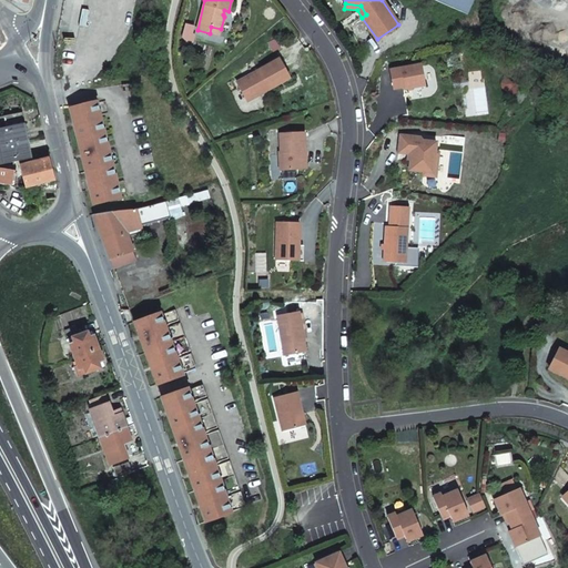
[(211,27),(210,33),(219,36),(221,29),(211,27)]
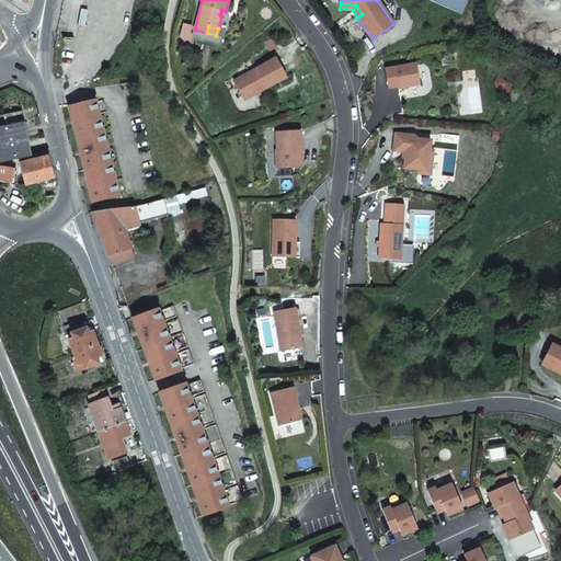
[(235,81),(242,96),(265,83),(267,88),(286,77),(276,58),(235,81)]
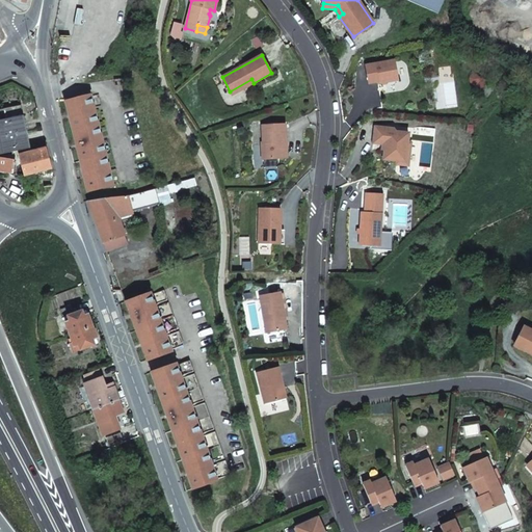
[(378,83),(398,80),(395,60),(365,65),(369,83),(377,82),(378,83)]
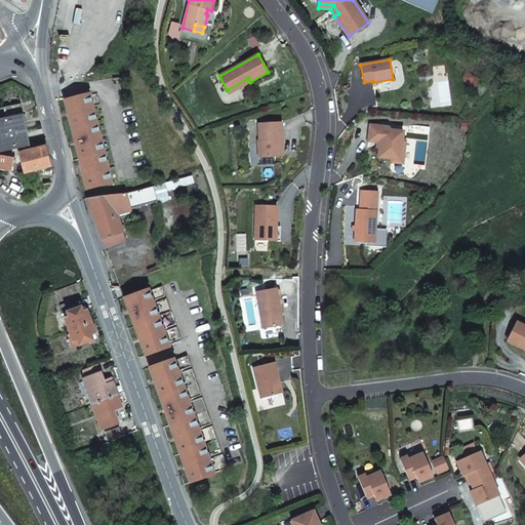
[(114,85),(105,87),(107,93),(115,91),(114,85)]
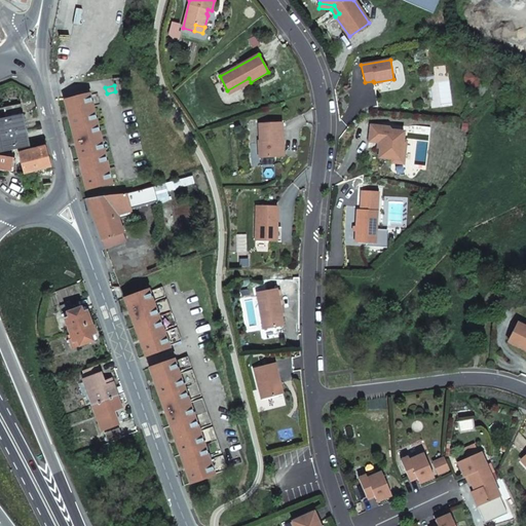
[(89,94),(65,100),(86,189),(112,183),(89,94)]
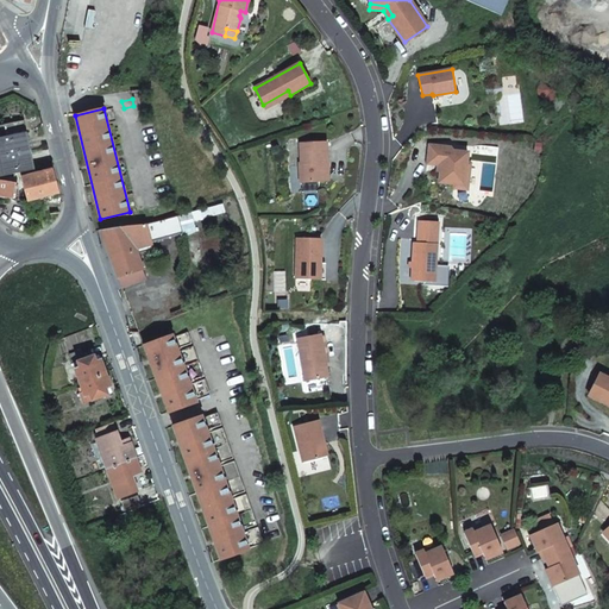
[(0,137),(27,132),(25,120),(0,125),(0,137)]
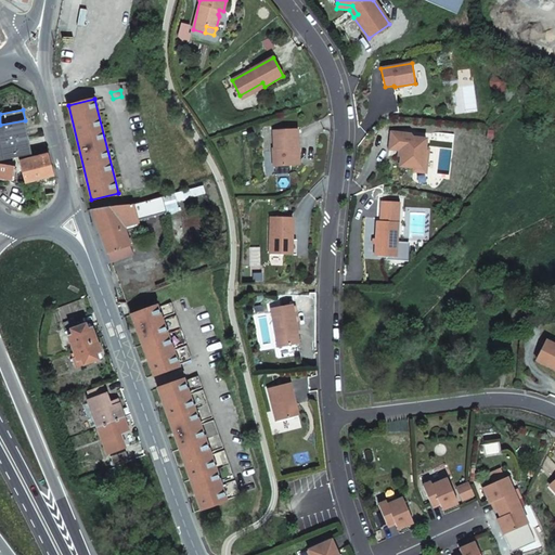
[(25,120),(0,125),(0,157),(1,162),(16,157),(31,154),(25,120)]
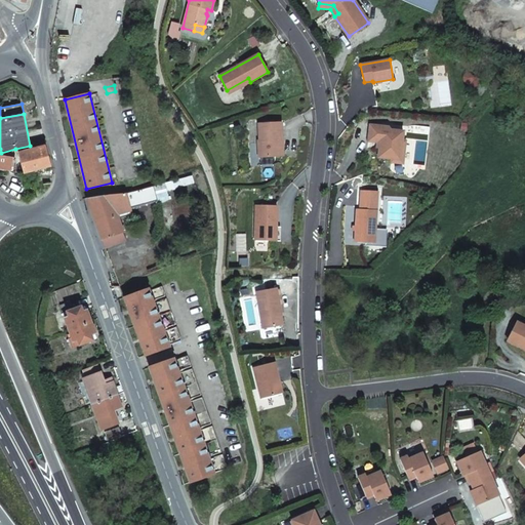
[(282,122),(258,123),(260,158),(283,157),(282,122)]
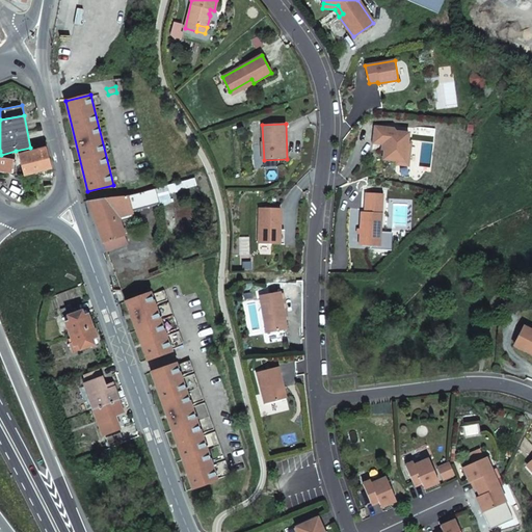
[(375,127),(373,143),(382,144),(384,144),(384,150),(383,159),(397,161),(396,164),(408,165),(409,155),(406,154),(407,142),(408,133),(397,132),(394,129),(375,127)]
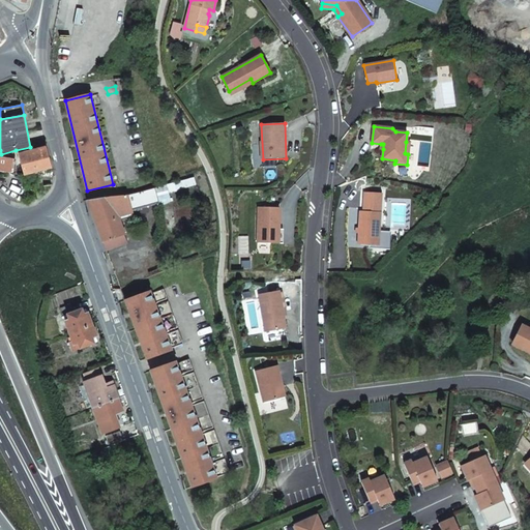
[(129,145),(120,147),(122,154),(130,152),(129,145)]
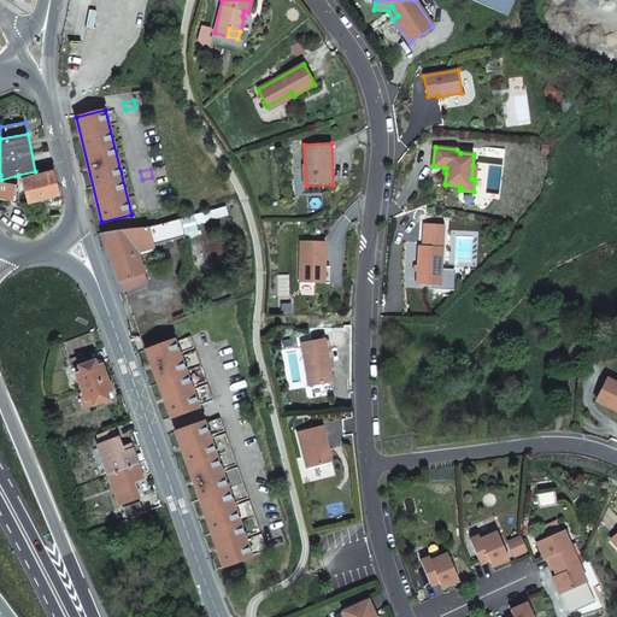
[(28,204),(60,195),(54,171),(22,181),(28,204)]
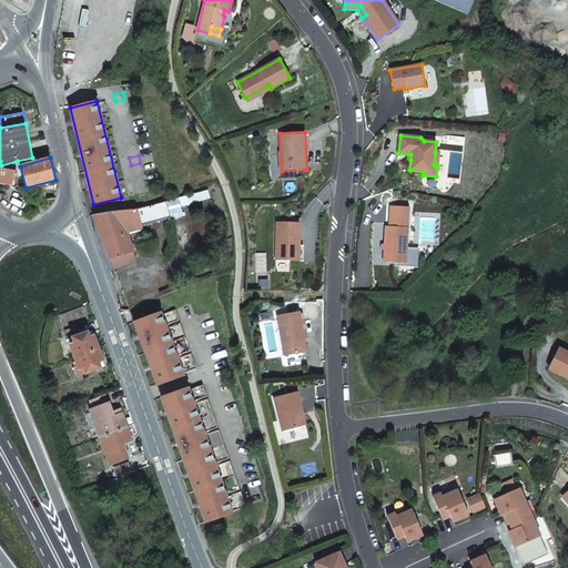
[(0,183),(12,185),(14,170),(0,168),(0,183)]
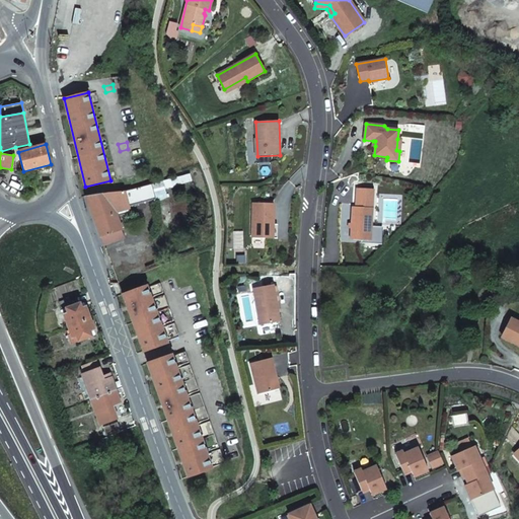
[(130,206),(156,196),(150,181),(124,191),(130,206)]
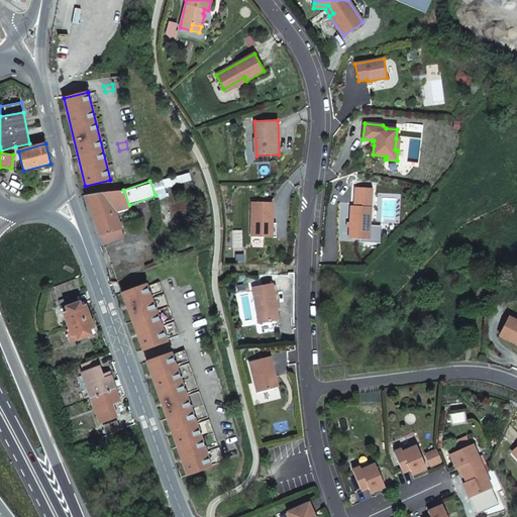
[(372,189),(355,188),(354,206),(350,206),(348,238),(370,239),(372,189)]
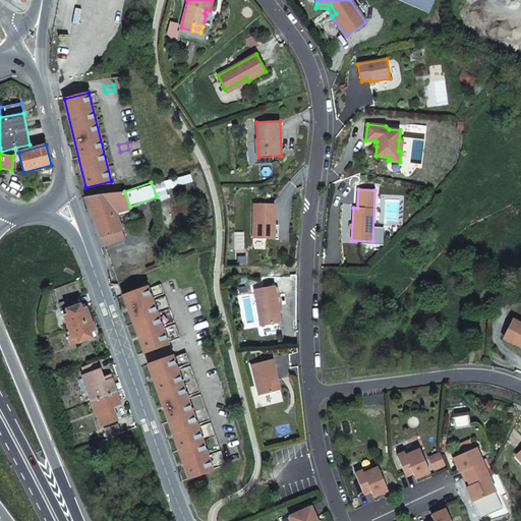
[(95,220),(116,212),(116,213),(129,208),(130,207),(124,191),(109,192),(87,196),(95,220)]
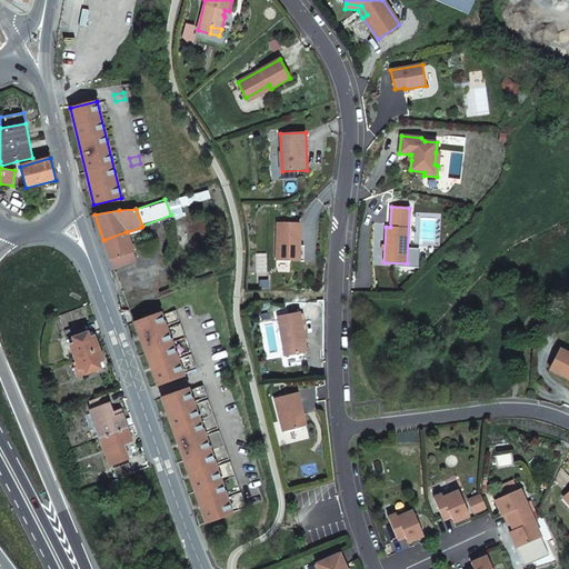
[(300,223),(278,222),(277,261),(298,261),(298,246),(299,246),(300,223)]
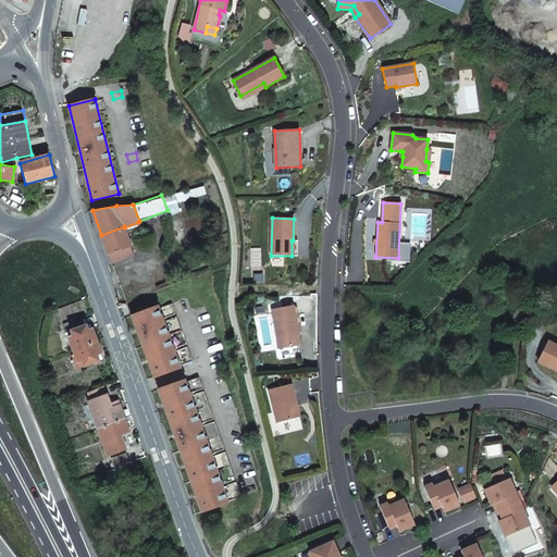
[(131,246),(124,227),(124,226),(101,235),(108,254),(130,246),(131,246)]
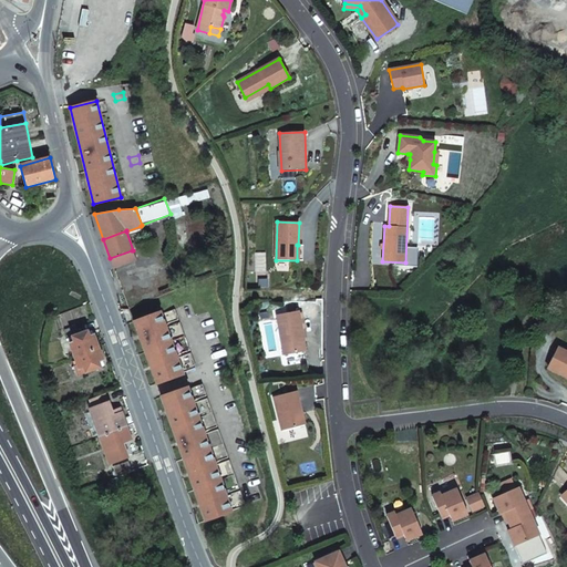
[(132,250),(110,258),(113,268),(135,259),(132,250)]
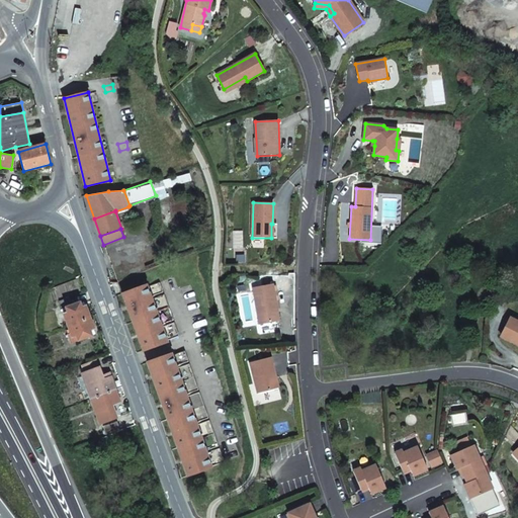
[(146,284),(122,292),(143,350),(167,342),(167,340),(179,336),(174,323),(162,327),(161,325),(173,320),(164,294),(151,298),(151,296),(163,291),(159,282),(147,286),(146,284)]
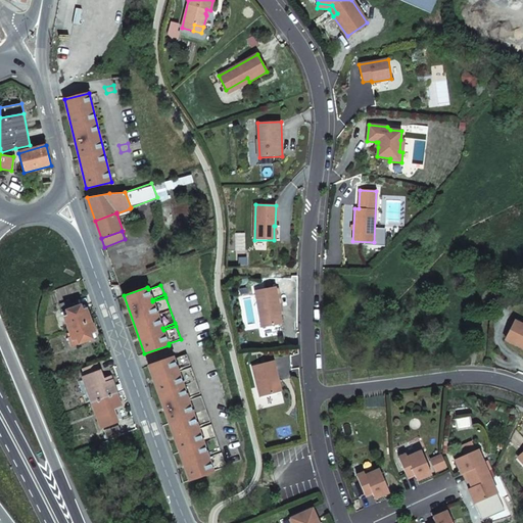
[(276,287),(255,291),(262,327),(282,324),(276,287)]
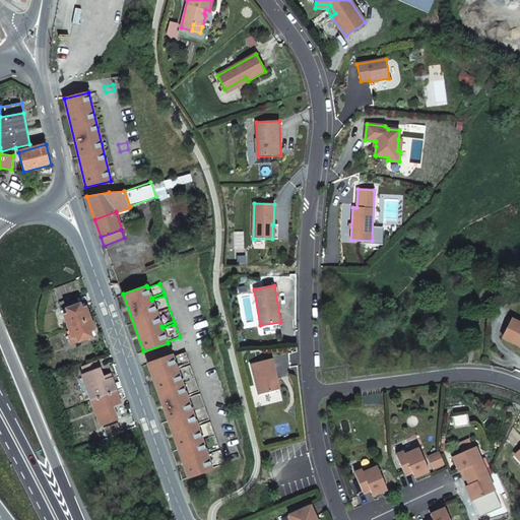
[(60,302),(61,307),(72,304),(70,298),(60,302)]
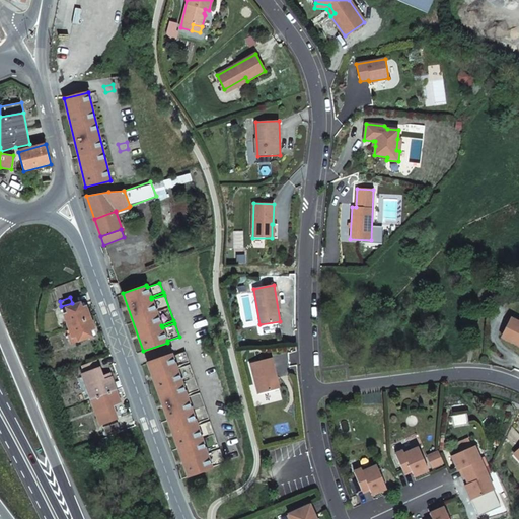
[(90,318),(86,306),(82,308),(80,302),(67,307),(69,313),(65,314),(69,325),(90,318)]
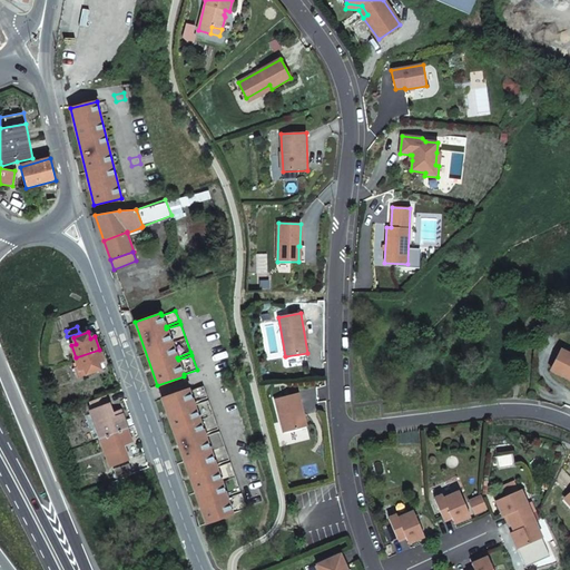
[(101,369),(99,363),(104,361),(99,350),(76,357),(79,366),(76,367),(79,376),(101,369)]
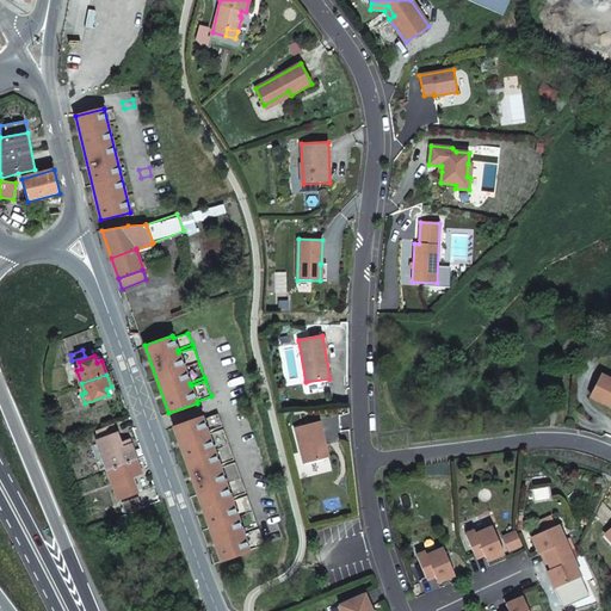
[(610,378),(602,375),(591,396),(610,406),(610,378)]
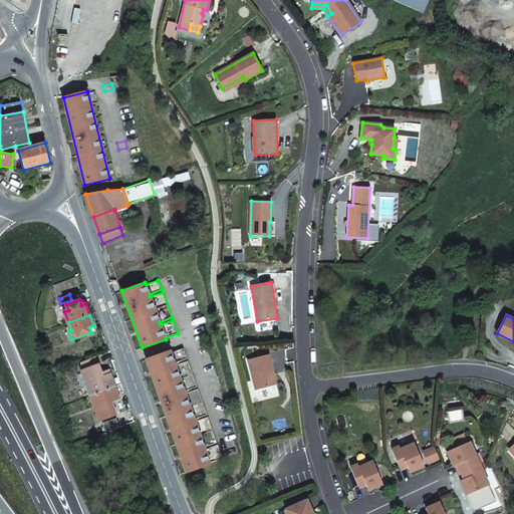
[(170,350),(146,359),(186,473),(210,464),(210,463),(222,459),(218,445),(205,449),(204,447),(217,443),(209,420),(196,424),(195,422),(208,417),(198,389),(185,394),(184,391),(197,387),(188,361),(175,365),(175,363),(187,358),(183,348),(171,352),(170,350)]
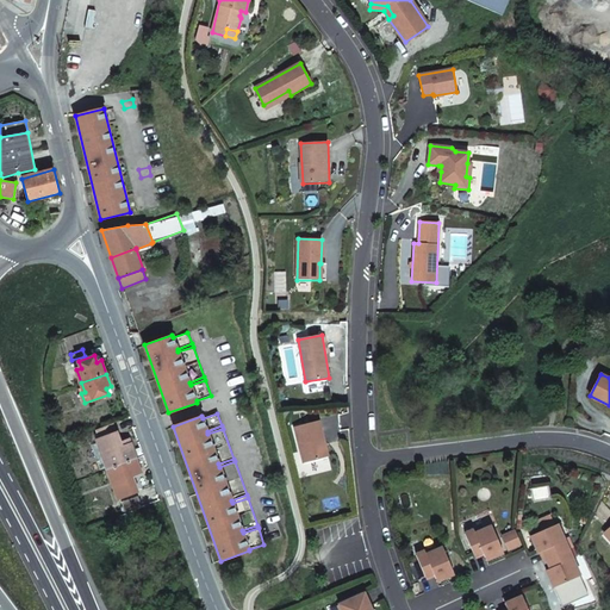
[(318,421),(294,427),(304,464),(328,456),(318,421)]
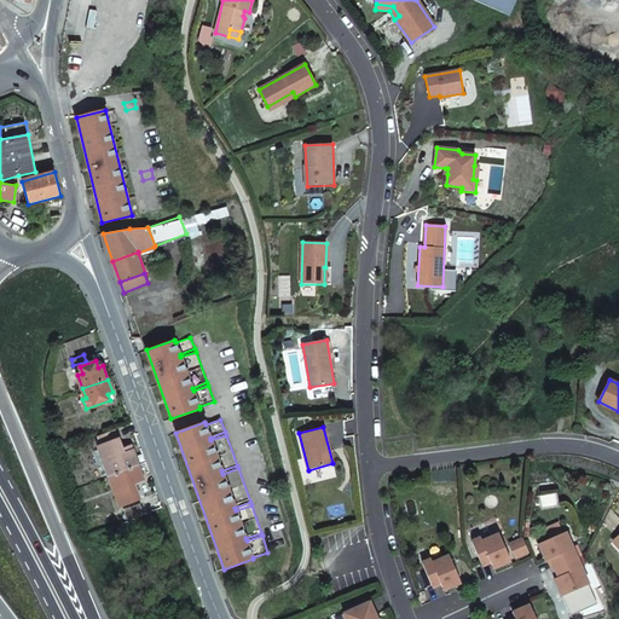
[(109,474),(109,476),(139,466),(132,445),(122,449),(115,431),(100,437),(103,445),(98,447),(99,450),(109,474)]
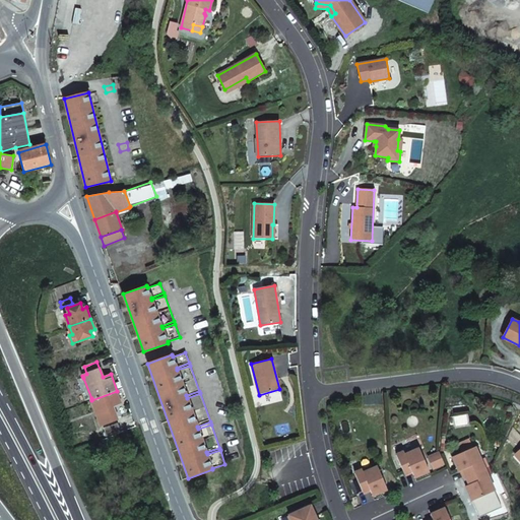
[(86,400),(91,398),(83,378),(78,380),(86,400)]
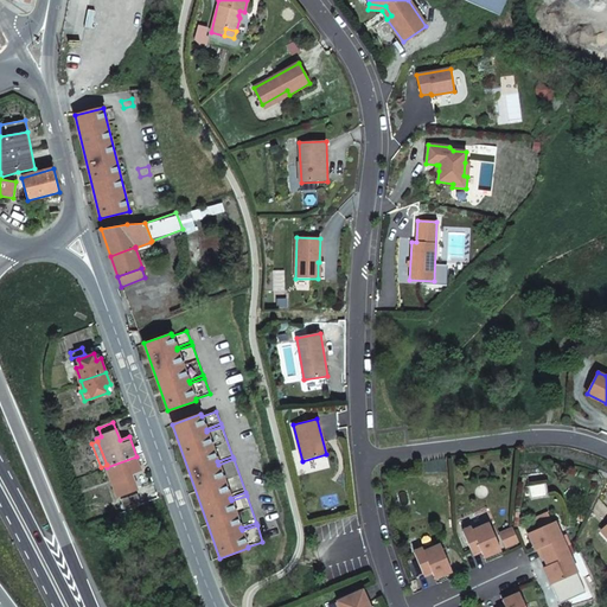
[(136,457),(107,467),(117,496),(138,489),(132,473),(141,470),(136,457)]
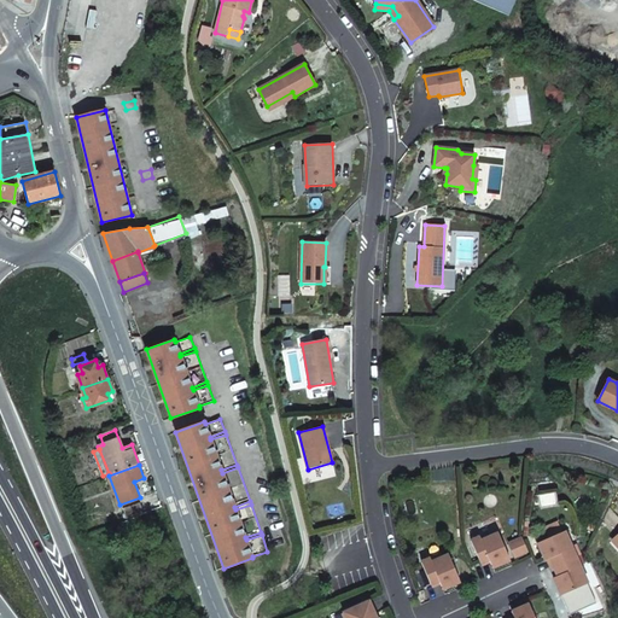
[(564,531),(537,543),(546,560),(549,558),(553,567),(576,558),(564,531)]
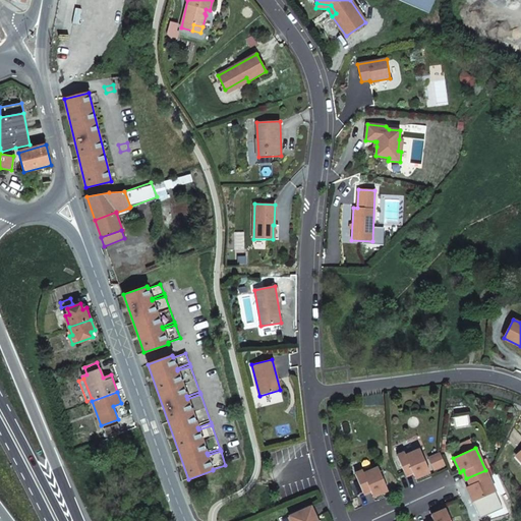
[(405,475),(412,471),(415,478),(429,472),(420,450),(405,456),(404,453),(397,456),(405,475)]
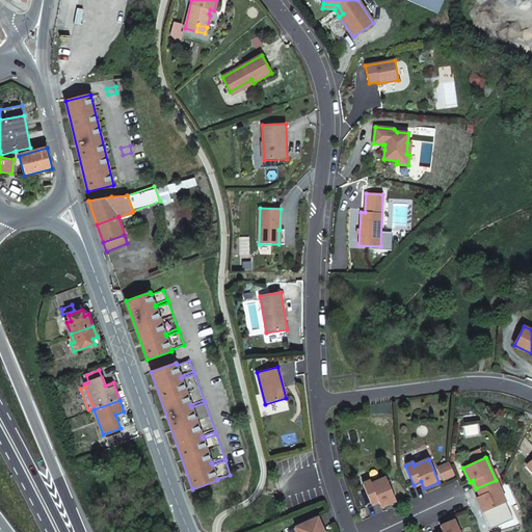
[(439,469),(444,479),(453,475),(448,464),(439,469)]
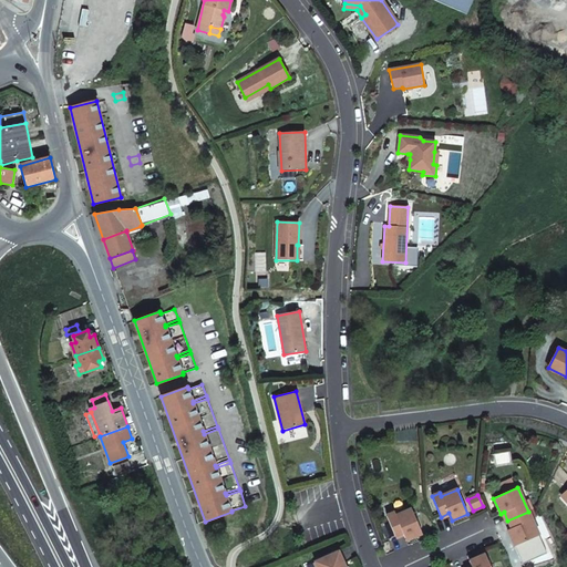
[(405,540),(422,534),(411,509),(395,516),(394,512),(387,516),(395,536),(402,534),(405,540)]
